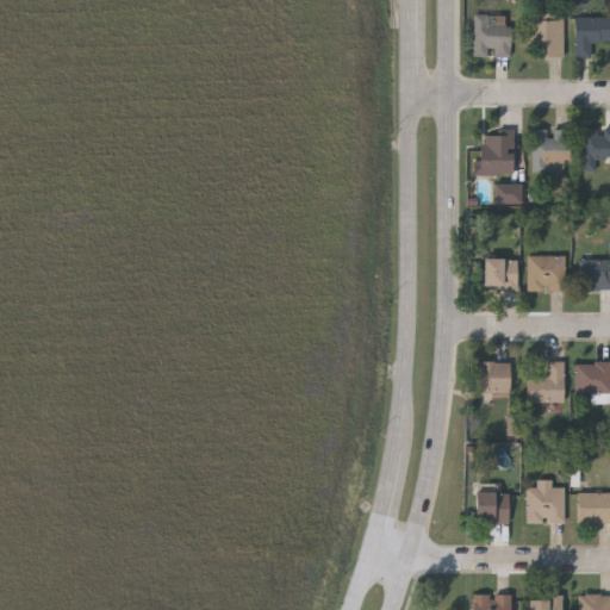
[(564,55),(545,55),(545,44),(528,44),(528,11),(564,11),(564,55)]
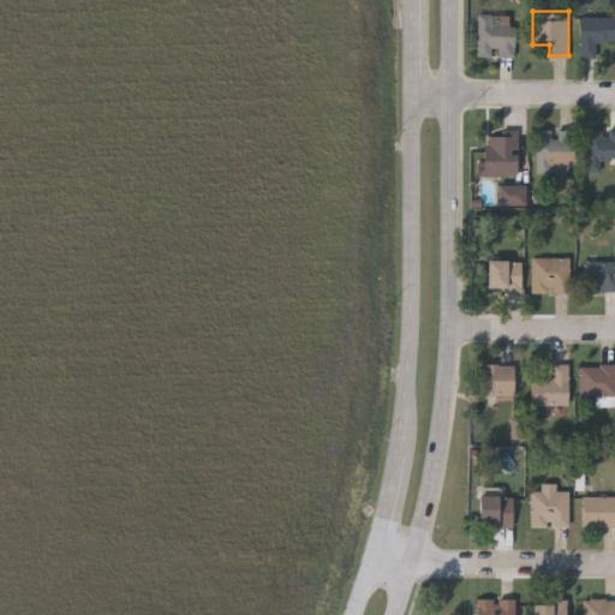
[(477,55),(477,12),(515,13),(514,55),(477,55)]
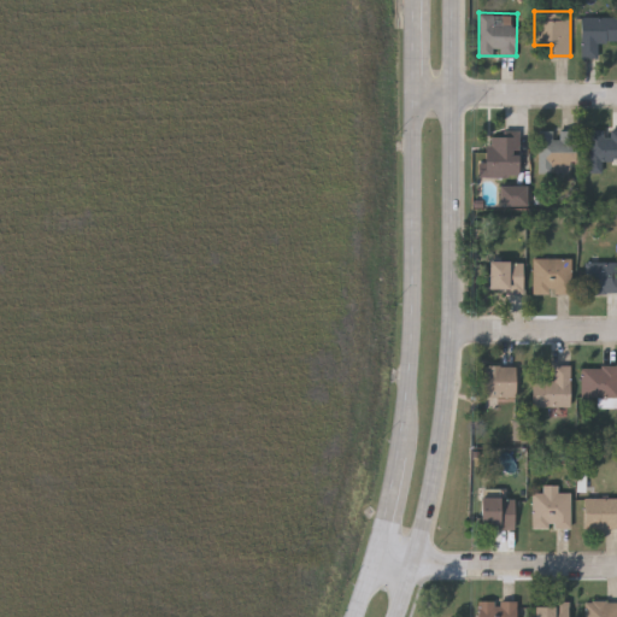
[(581,56),(581,15),(616,15),(616,40),(598,40),(598,56),(581,56)]
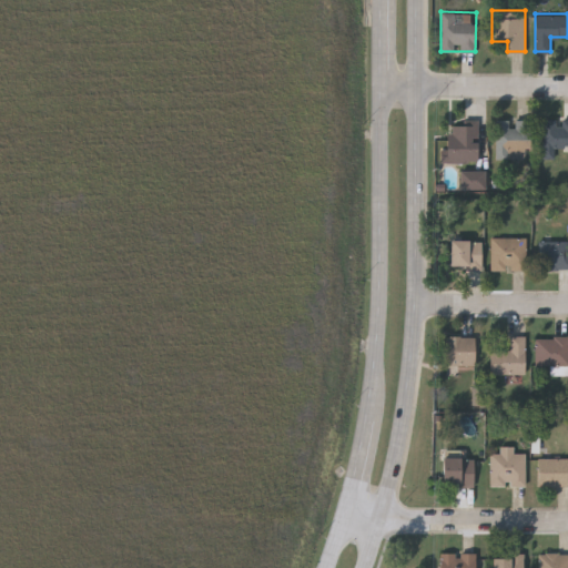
[(530,119),(530,158),(497,158),(497,119),(530,119)]
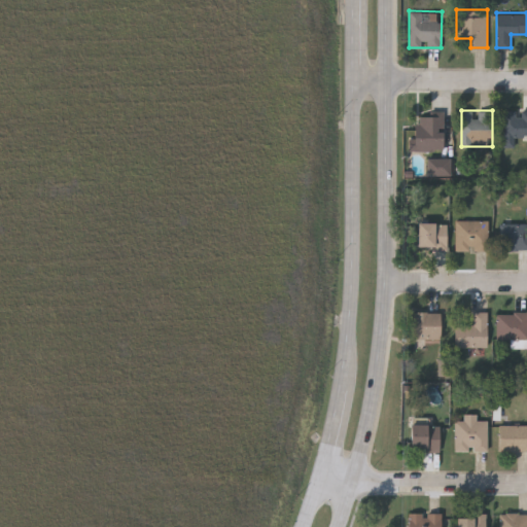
[(504,110),(526,110),(526,136),(516,136),(516,147),(504,147),(504,110)]
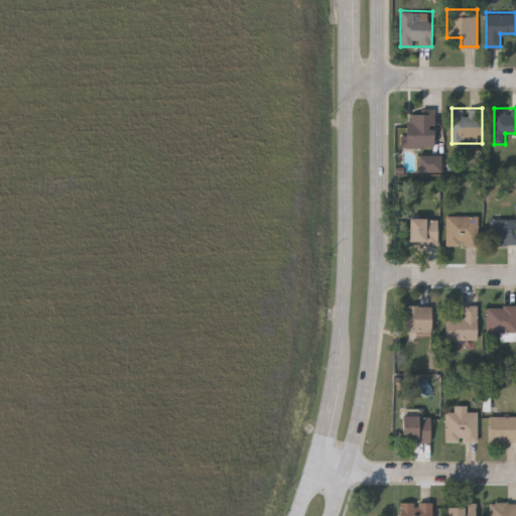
[(401,146),(401,125),(410,125),(410,111),(434,111),(434,146),(401,146)]
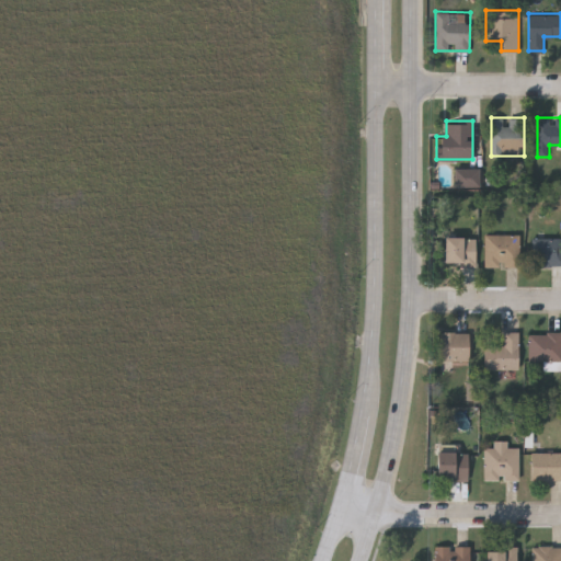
[(484,187),(483,169),(456,170),(456,189),(484,187)]
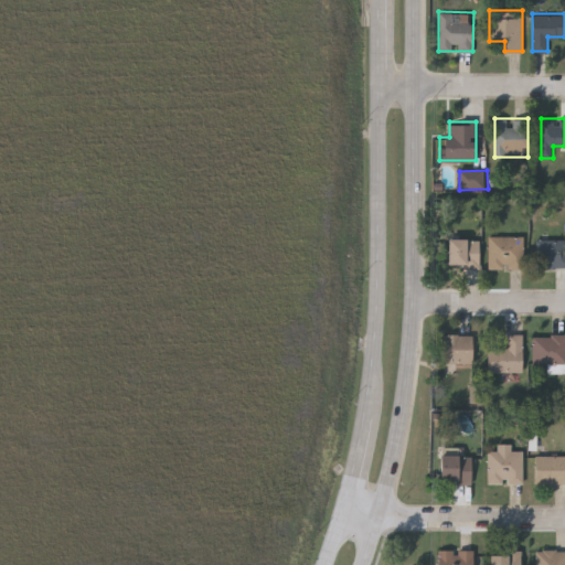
[(489,267),(489,235),(523,235),(523,267),(489,267)]
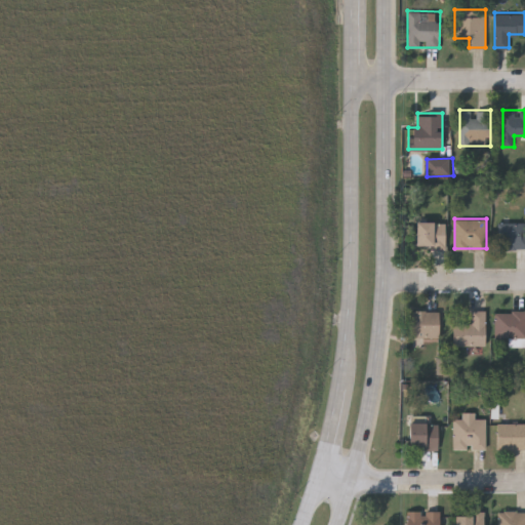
[(445,248),(416,248),(416,220),(445,220),(445,248)]
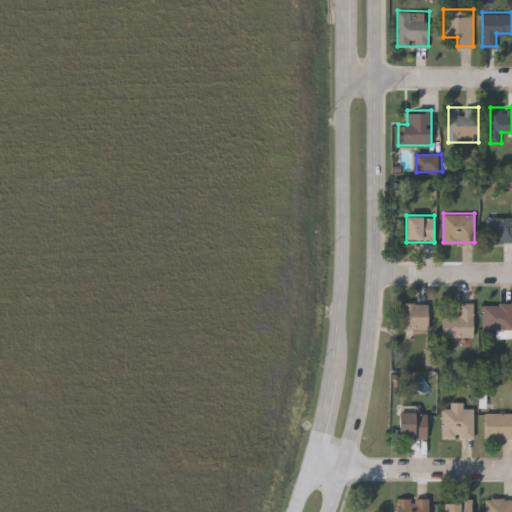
[(511,217),(511,242),(485,242),(485,217),(511,217)]
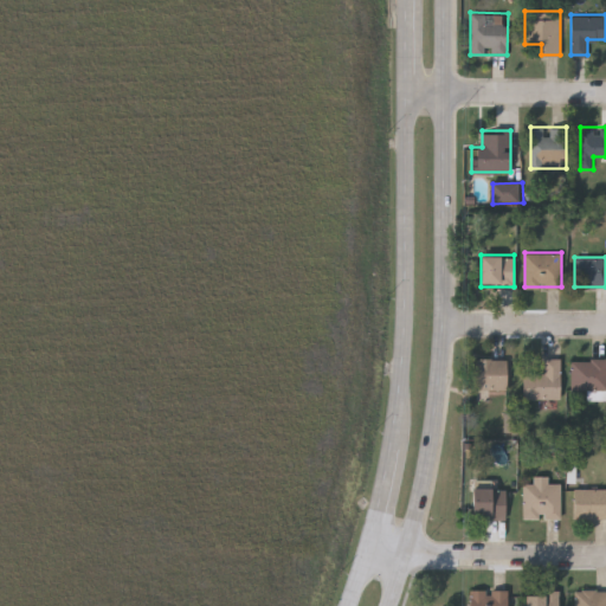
[(560,398),(523,398),(523,373),(545,373),(545,356),(561,356),(560,398)]
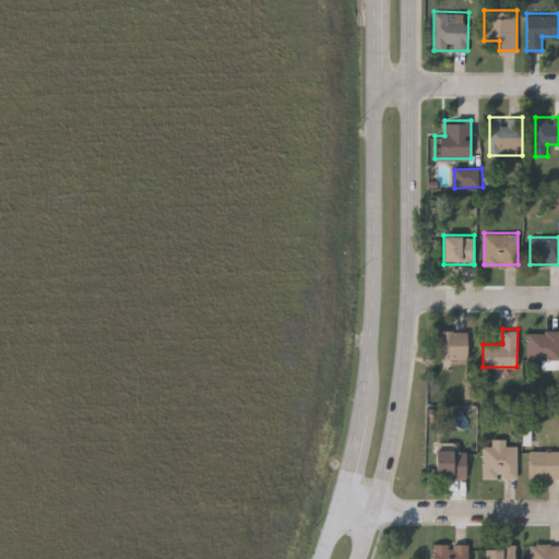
[(436,358),(436,330),(466,330),(466,358),(436,358)]
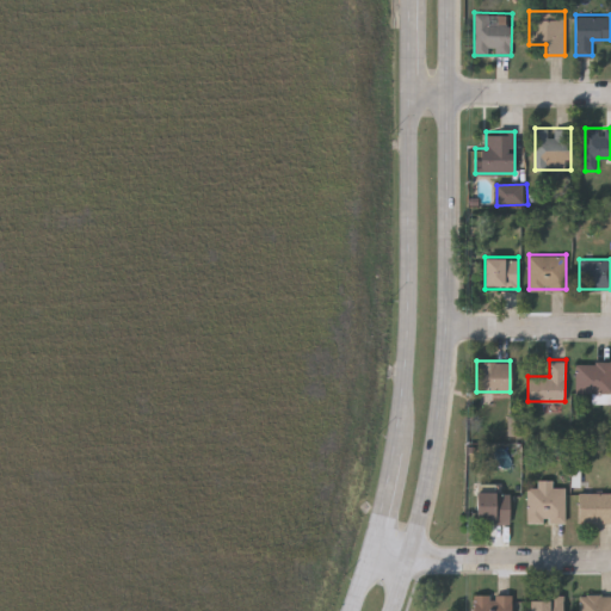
[(610,392),(576,392),(576,360),(610,360),(610,392)]
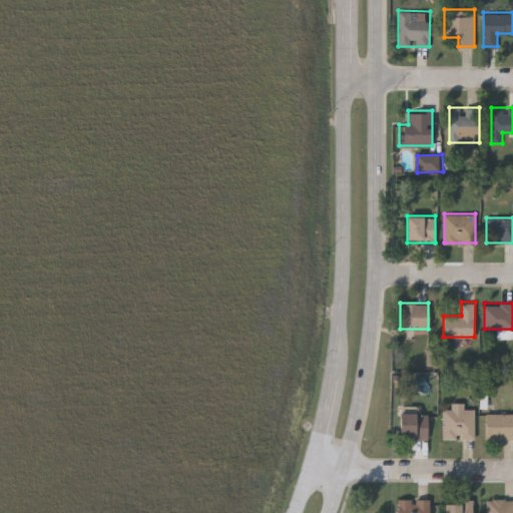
[(474,408),(474,438),(444,438),(444,408),(452,408),(452,403),(464,403),(464,408),(474,408)]
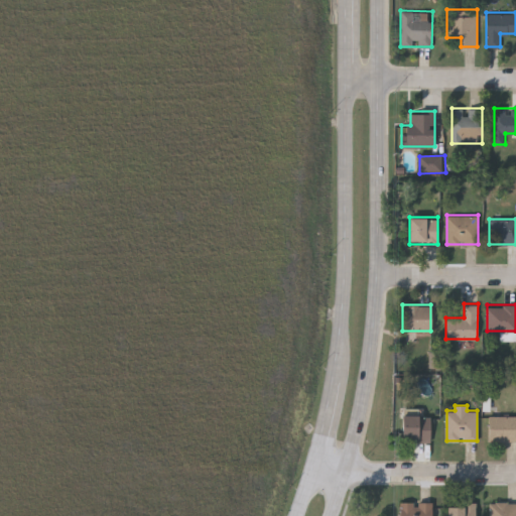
[(430,414),(430,439),(402,439),(402,414),(430,414)]
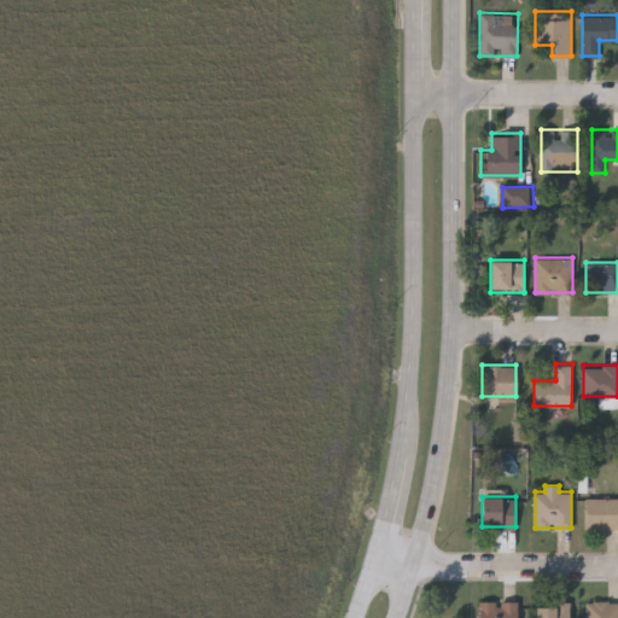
[(617,528),(584,528),(584,497),(617,497),(617,528)]
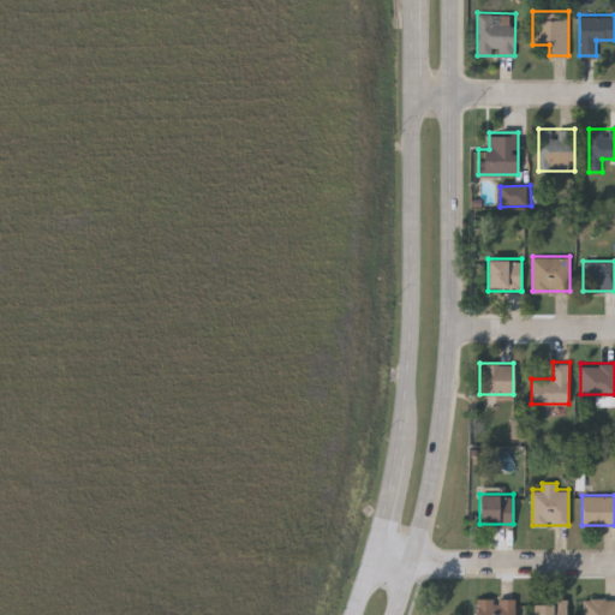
[(523,610),(514,610),(514,614),(476,614),(477,597),(523,597),(523,610)]
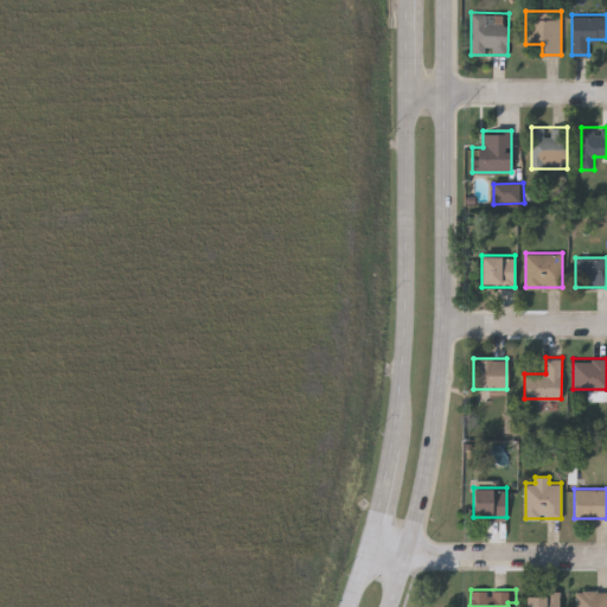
[(606,606),(576,606),(576,589),(606,589),(606,606)]
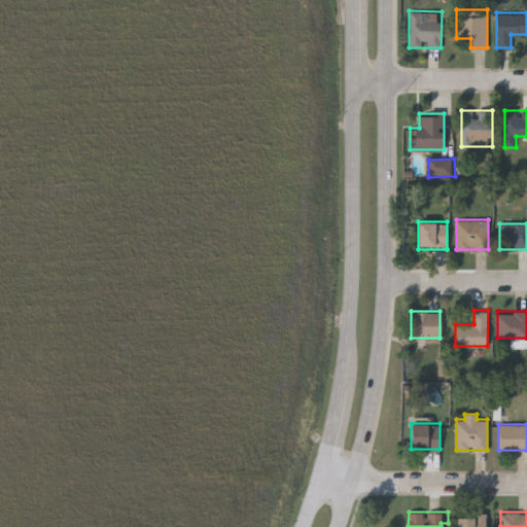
[(486,513),(486,526),(456,526),(456,513),(486,513)]
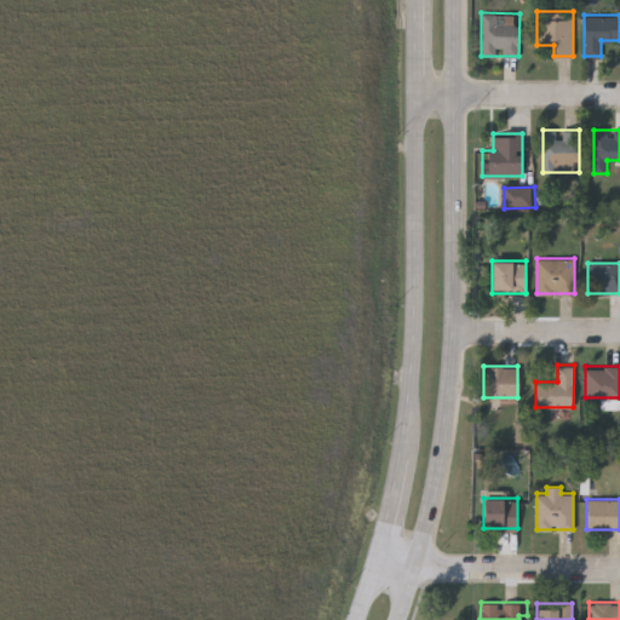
All buildings are outlined.
